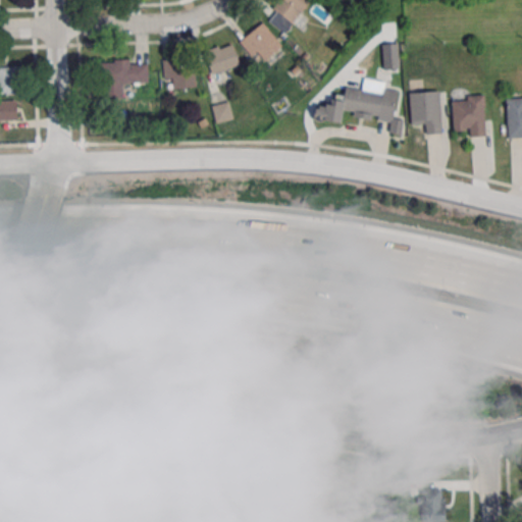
[(279,0),(266,18),(284,33),(309,0),(279,0)]
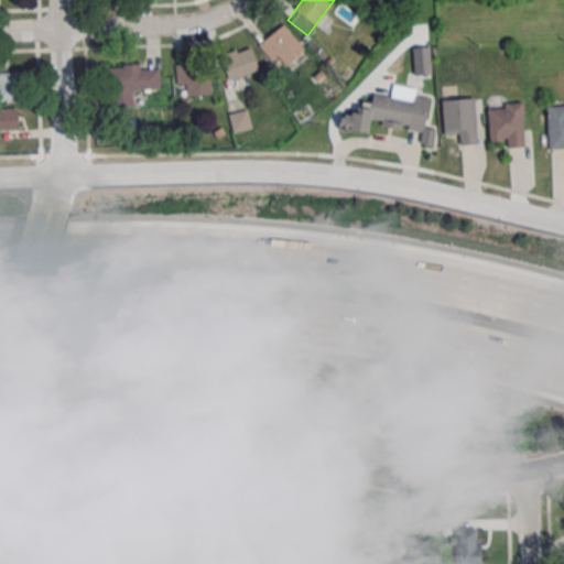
[(259,44),(278,69),(304,50),(284,24),(259,44)]
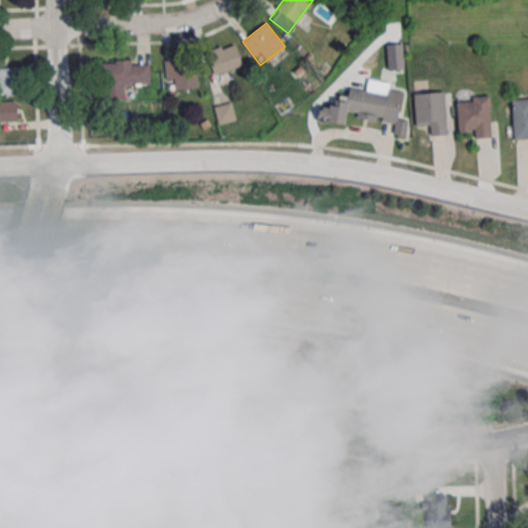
[(209,75),(241,67),(235,43),(203,53),(209,75)]
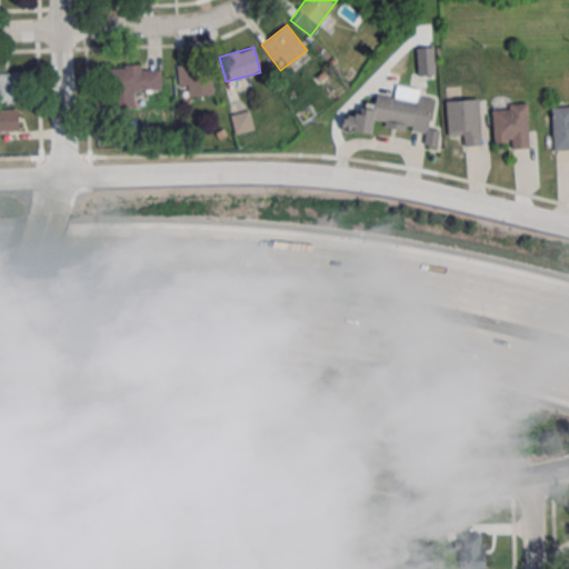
[(417,48),(417,76),(435,76),(435,48),(417,48)]
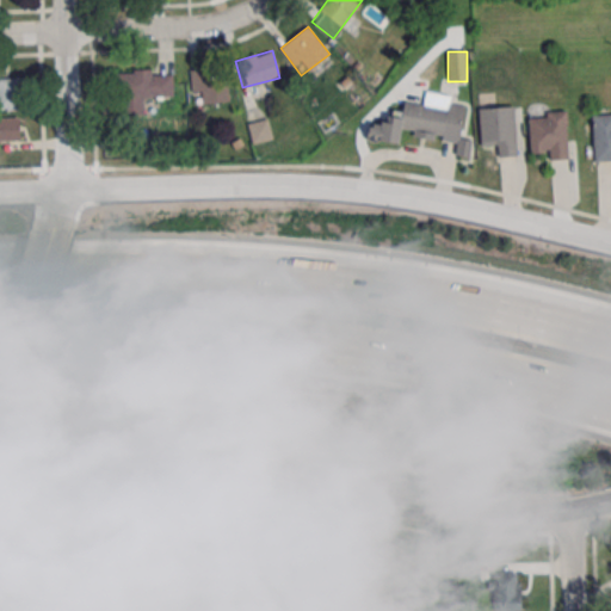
[(192,104),(226,103),(226,68),(191,69),(192,104)]
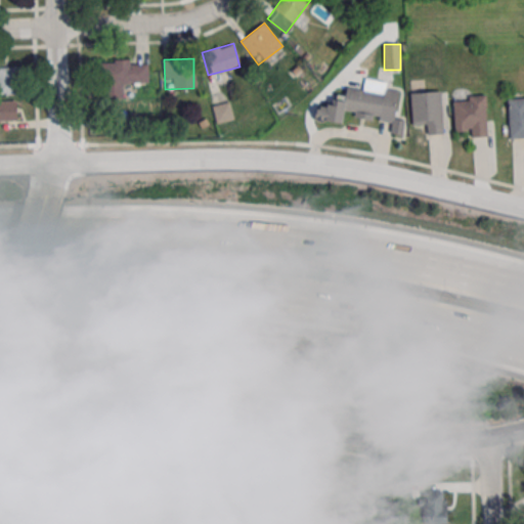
[(103,98),(124,98),(124,84),(148,84),(148,60),(103,61),(103,98)]
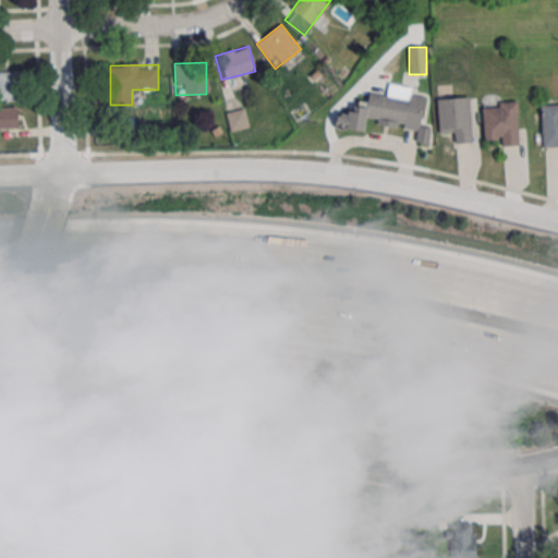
[(0,71),(0,99),(20,100),(20,71),(0,71)]
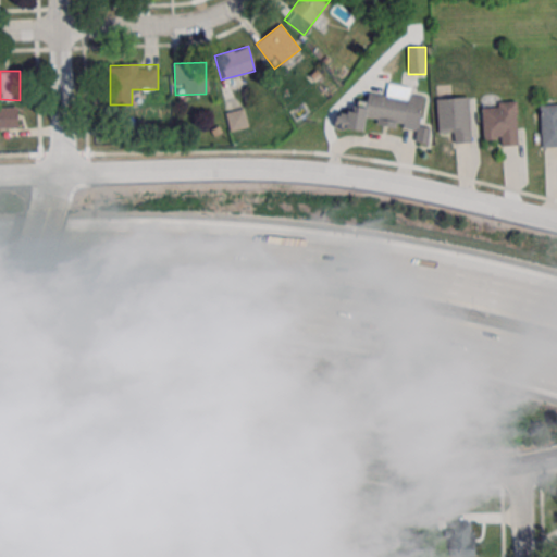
[(423,96),(408,95),(408,98),(368,93),(367,103),(350,101),(348,113),(336,112),(335,127),(364,131),(366,122),(419,130),(417,141),(426,143),(429,130),(419,128),(423,96)]
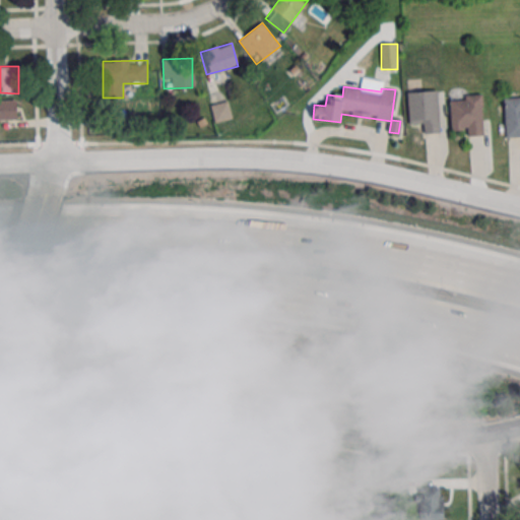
[(420,133),(439,133),(440,91),(409,90),(408,123),(421,124),(420,133)]
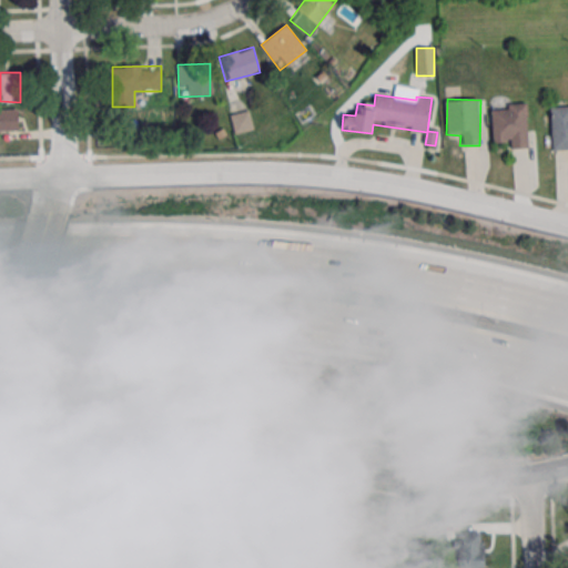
[(527,104),(492,105),(493,143),(509,143),(509,148),(528,148),(527,104)]
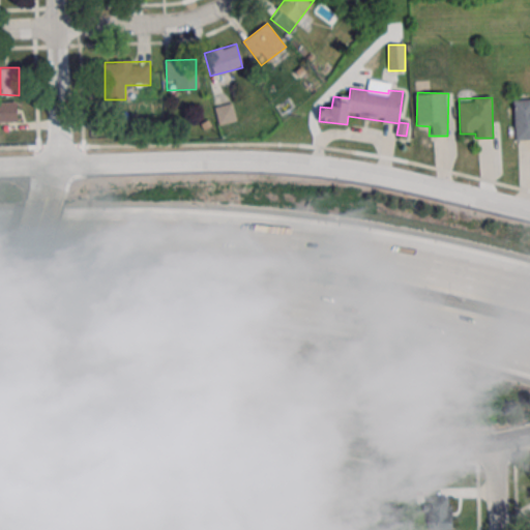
[(17,101),(0,101),(0,121),(17,122),(17,101)]
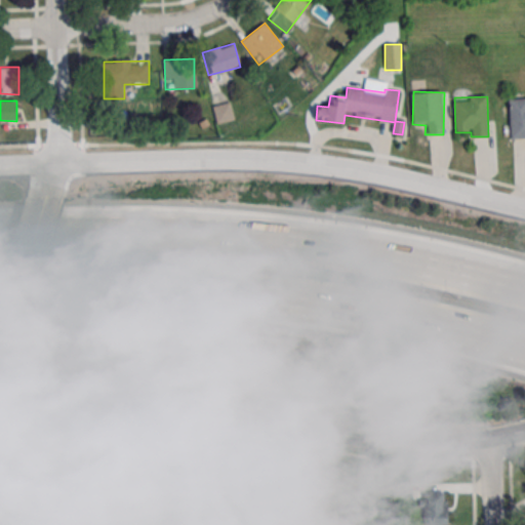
[(235,120),(230,101),(213,105),(217,123),(235,120)]
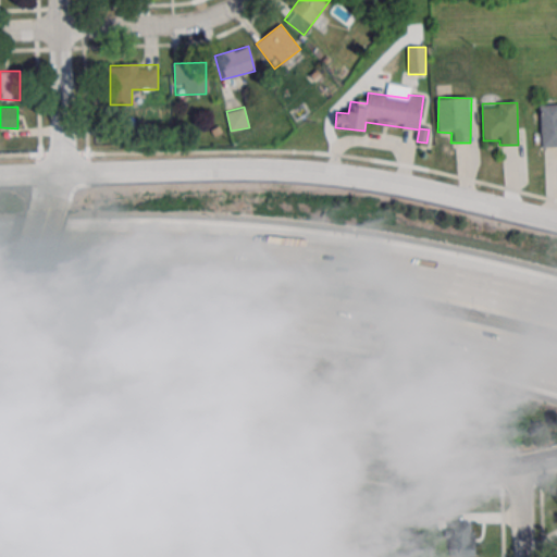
[(51,424),(32,424),(32,448),(79,448),(79,431),(51,431),(51,424)]
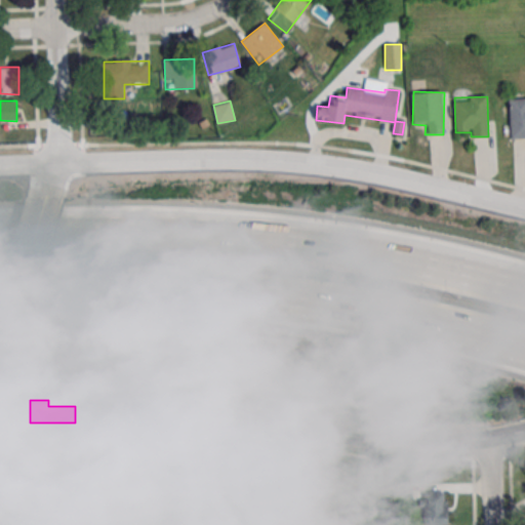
[(187,428),(165,428),(165,460),(187,460),(187,428)]
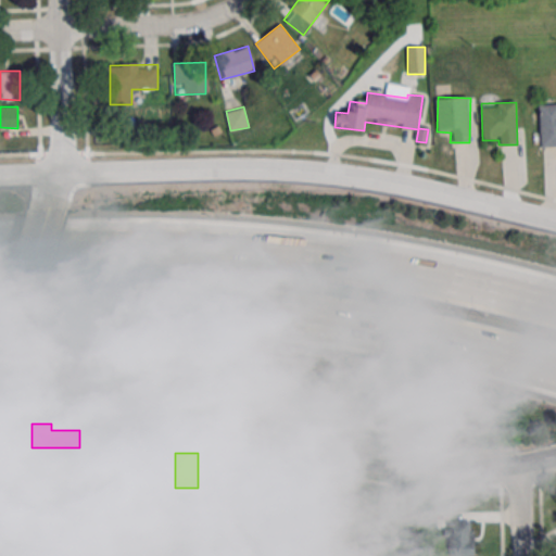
[(34,489),(55,489),(55,457),(34,457),(34,489)]
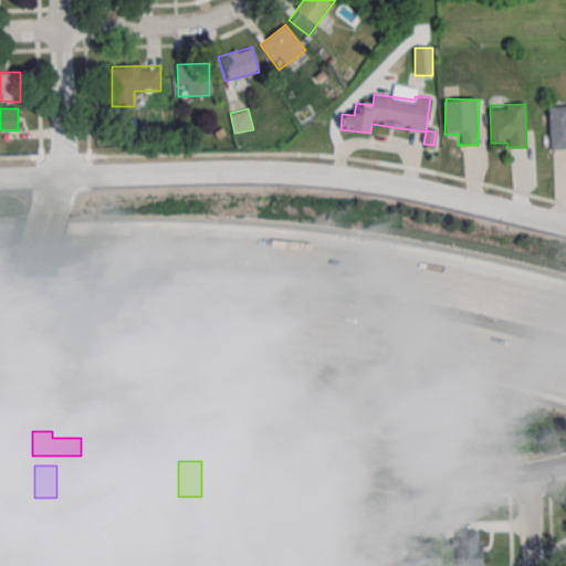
[(175,505),(175,542),(207,542),(207,505),(175,505)]
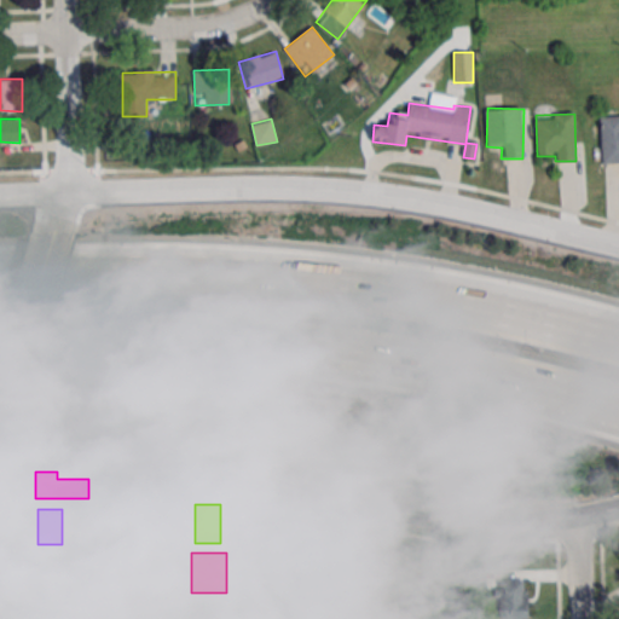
[(129,596),(129,576),(108,576),(108,596),(129,596)]
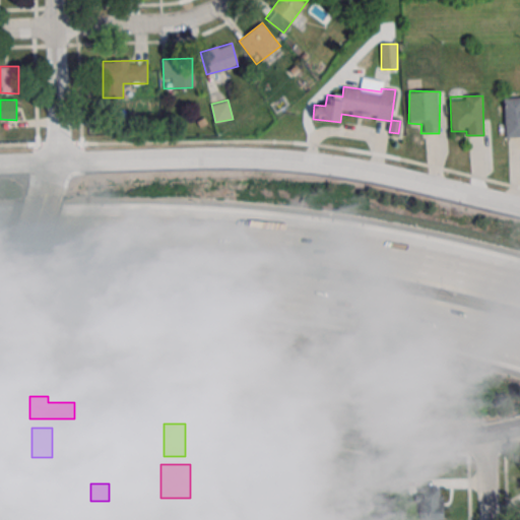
[(443,519),(444,486),(417,486),(416,519),(443,519)]
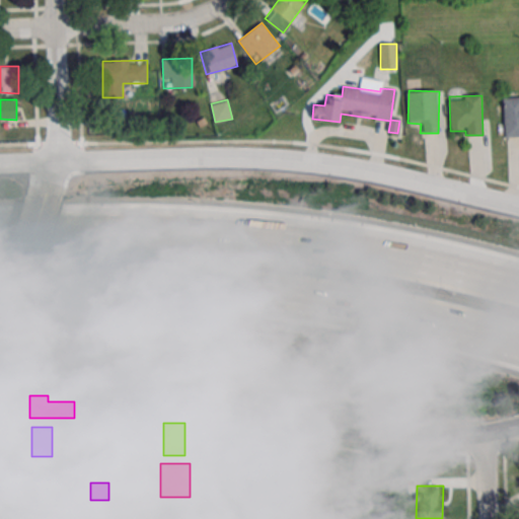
[(192,518),(193,502),(158,503),(158,517),(167,517),(166,518),(192,518)]
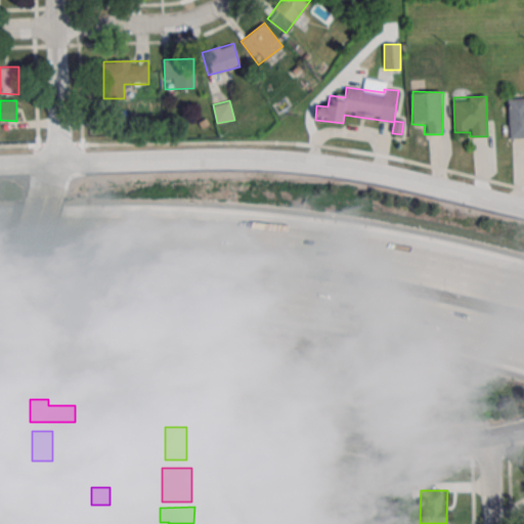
[(62,523),(91,523),(92,510),(63,510),(62,523)]
